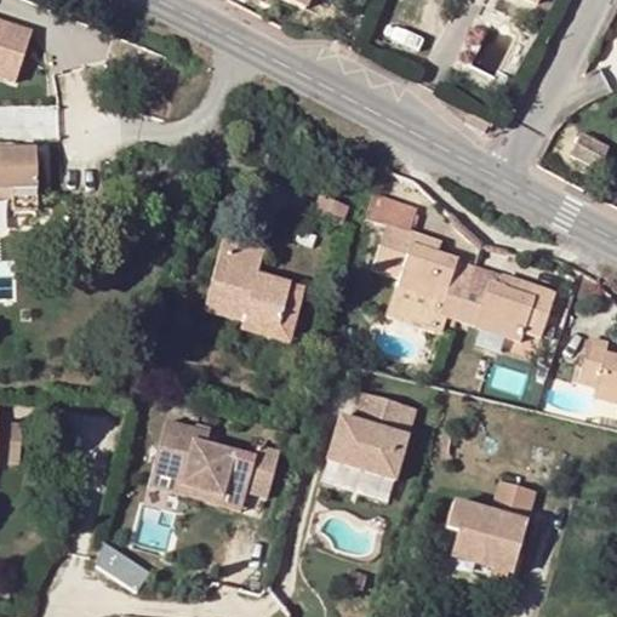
[(0,15),(0,72),(16,78),(34,28),(0,15)]
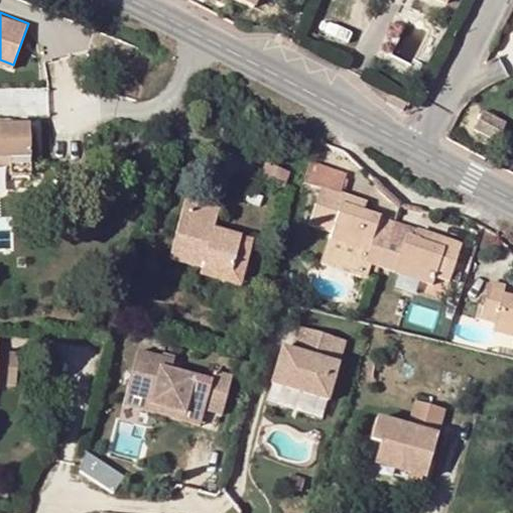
[(486,109),(475,129),(499,140),(509,121),(486,109)]
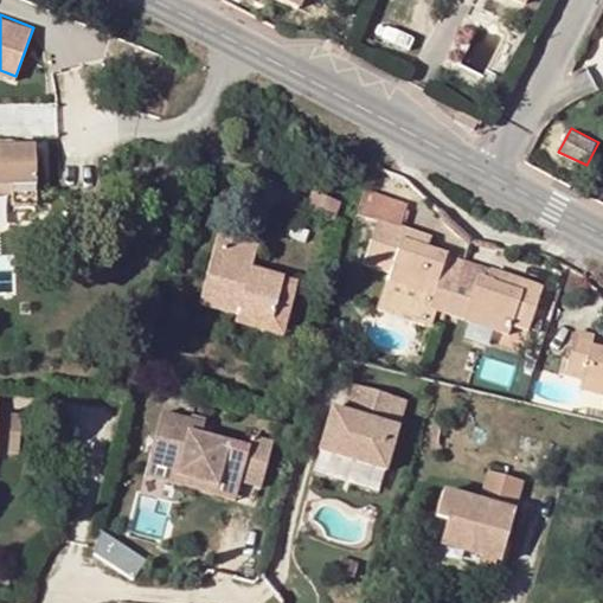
[(0,183),(11,184),(11,192),(11,201),(37,201),(36,141),(0,142),(0,183)]
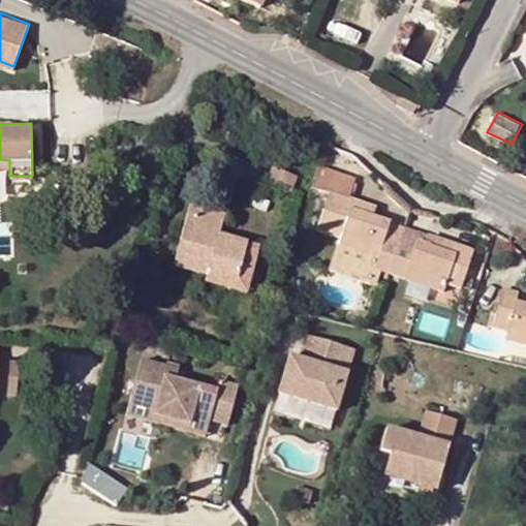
[(0,159),(0,167),(9,167),(9,160),(0,159)]
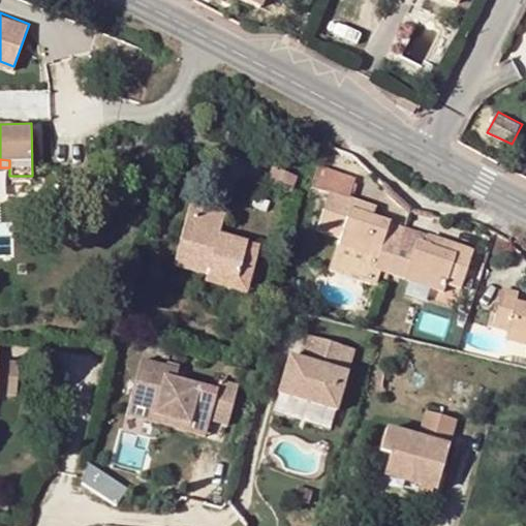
[(297,173),(273,162),(266,177),(290,188),(297,173)]
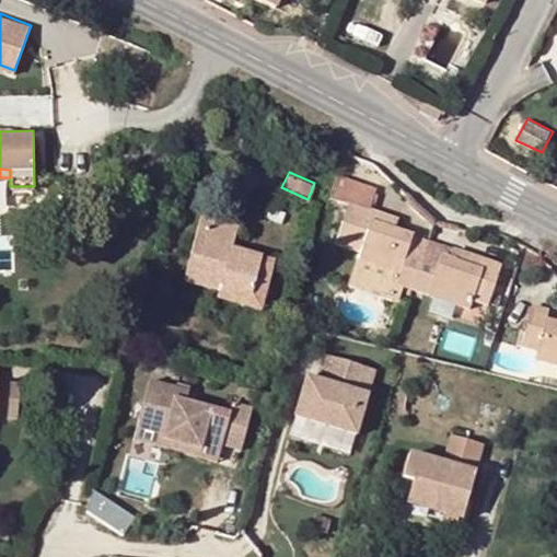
[(350,200),(336,241),(361,251),(358,259),(399,274),(396,282),(402,285),(432,294),(457,303),(453,316),(480,326),(501,263),(474,253),(471,262),(451,255),(440,252),(444,243),(396,227),(385,223),(389,213),(373,209),(381,187),(337,175),(333,196),(350,200)]
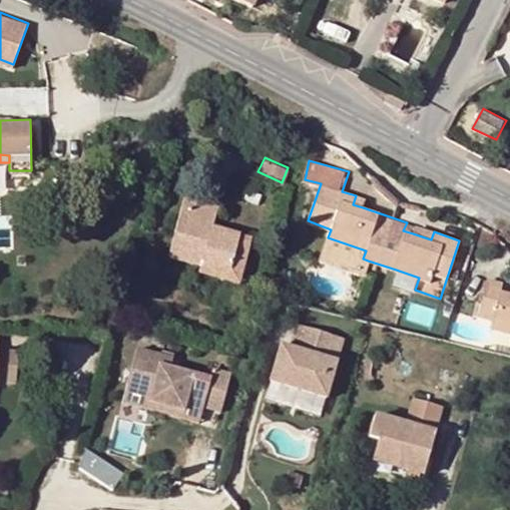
[(366,198),(356,195),(353,204),(363,207),(366,198)]
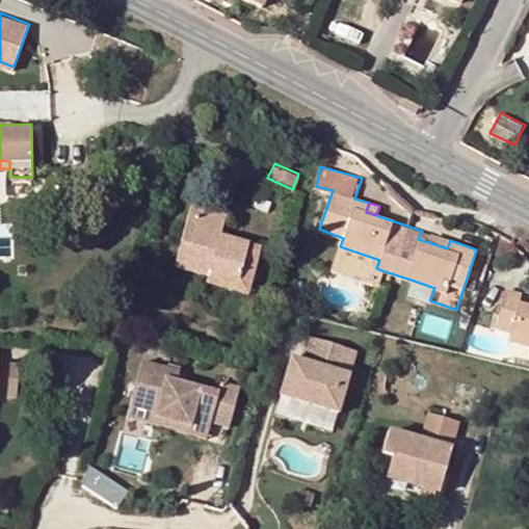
[(221,232),(227,213),(191,204),(176,264),(209,273),(210,268),(240,276),(243,265),(257,269),(264,244),(221,232)]
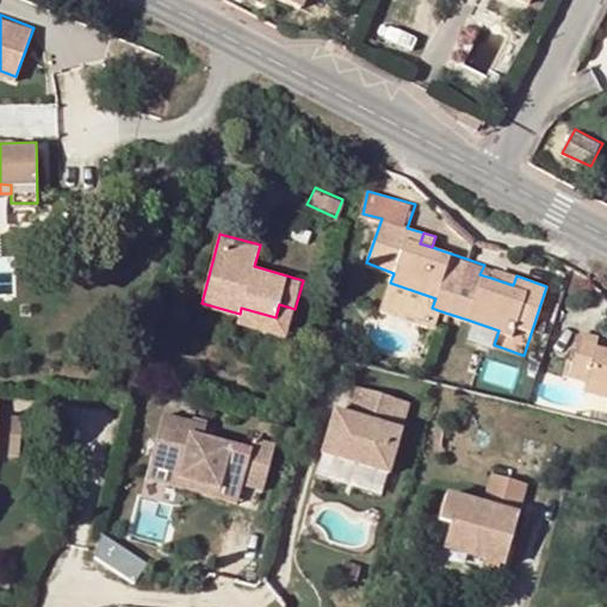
[(495,268),(491,278),(513,285),(516,276),(495,268)]
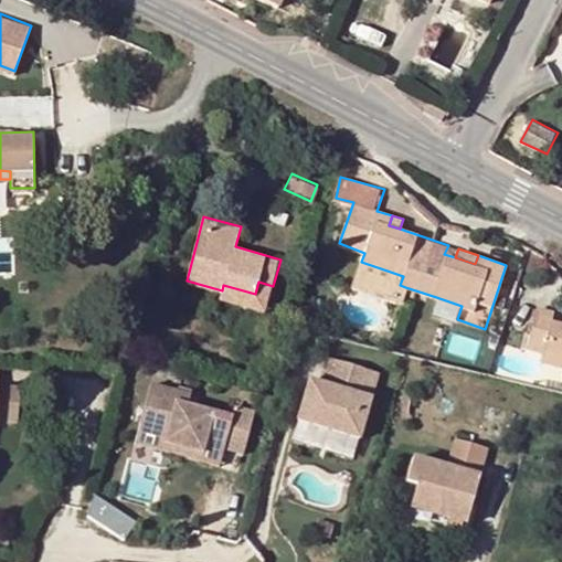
[(403,276),(361,262),(354,284),(402,300),(405,287),(400,285),(403,276)]
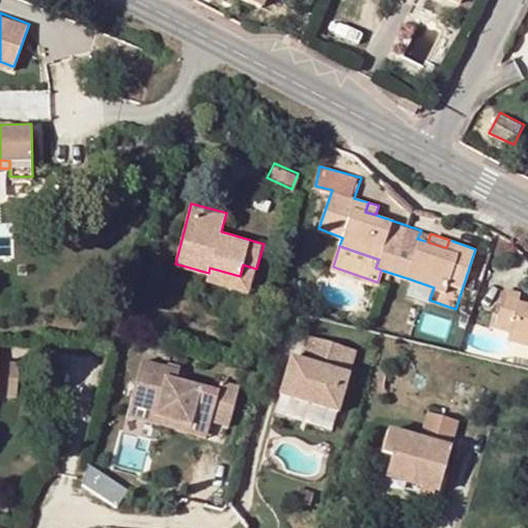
[(249,293),(256,269),(243,265),(240,276),(210,268),(209,273),(205,280),(249,293)]
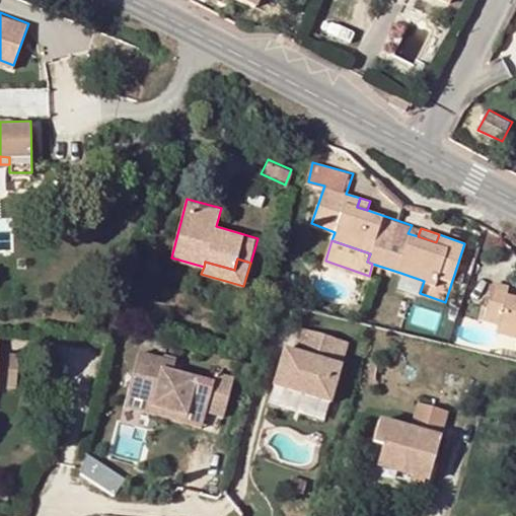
[(395,286),(420,293),(424,281),(400,273),(395,286)]
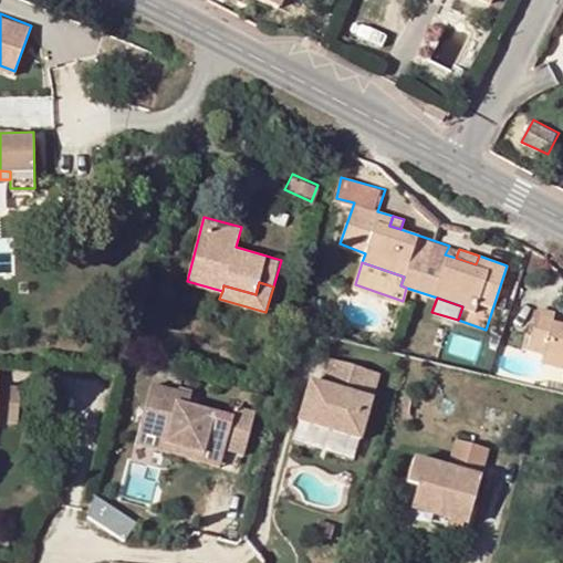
[(562,319),(553,318),(555,309),(537,305),(528,347),(544,352),(542,361),(562,365),(562,319)]
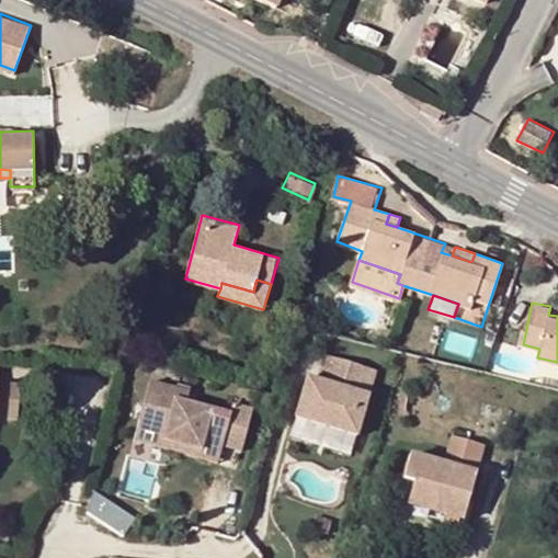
[(322,354),(318,372),(337,374),(342,359),(322,354)]
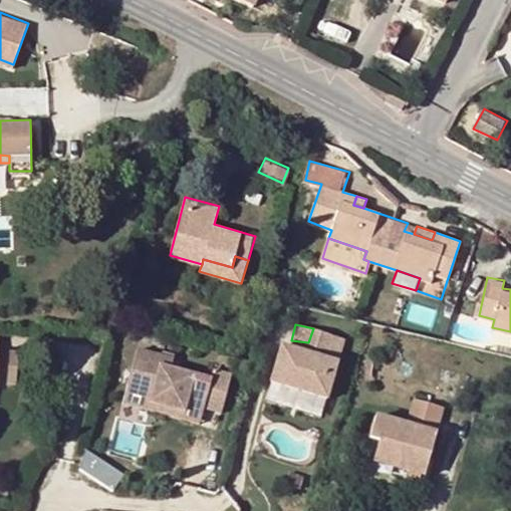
[(308,342),(291,340),(289,344),(336,357),(342,336),(313,328),(308,342)]
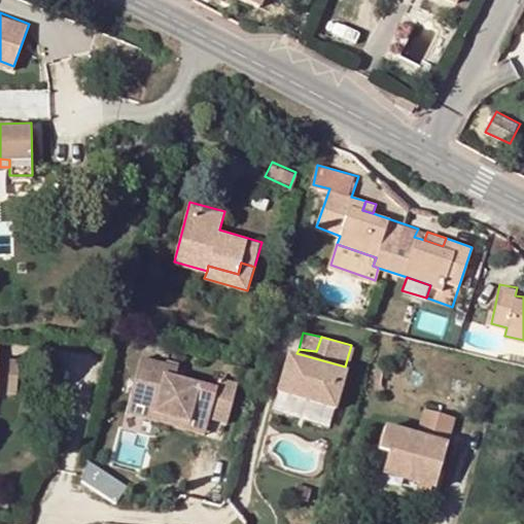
[(335,407),(345,367),(297,353),(288,351),(277,391),(335,407)]
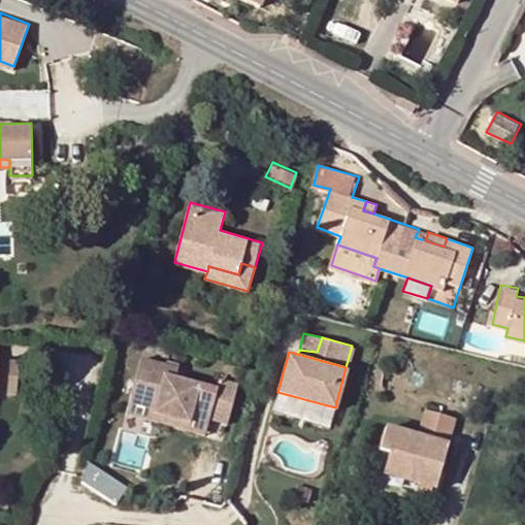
[(144,396),(155,358),(146,356),(135,394),(144,396)]
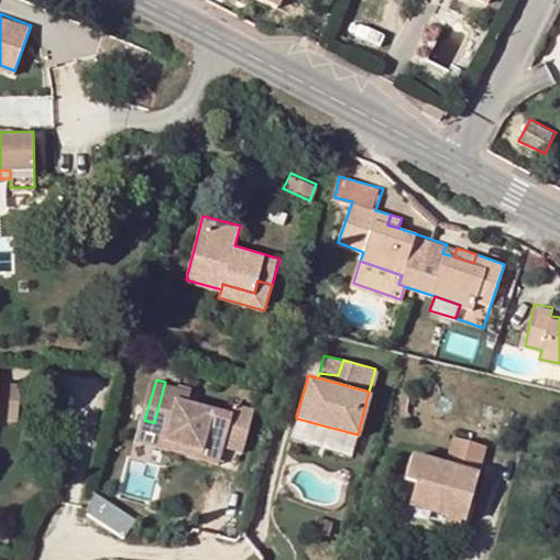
[(196,391),(165,382),(154,423),(171,428),(168,439),(226,456),(228,447),(246,452),(259,409),(239,403),(235,414),(193,401),(196,391)]
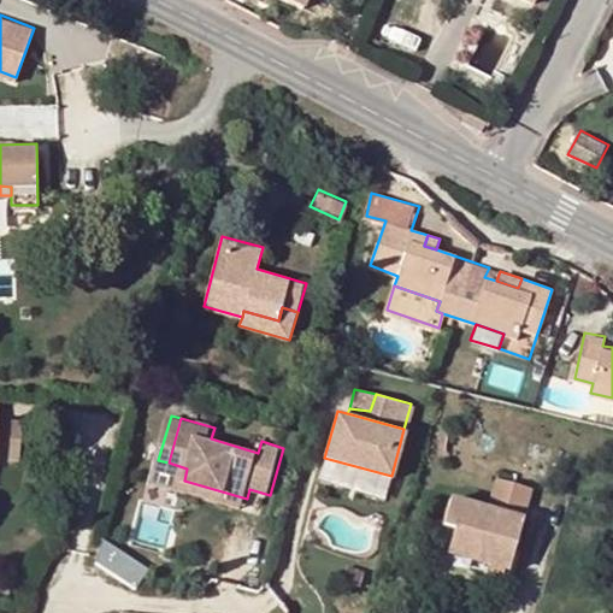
[(19,458),(22,420),(6,419),(4,457),(19,458)]
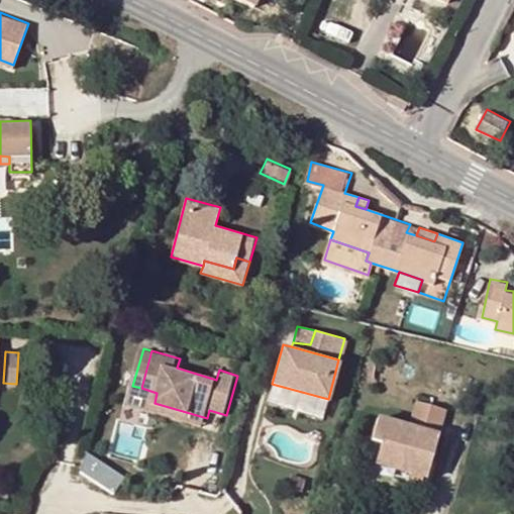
[(323,418),(328,399),(272,384),(267,403),(323,418)]
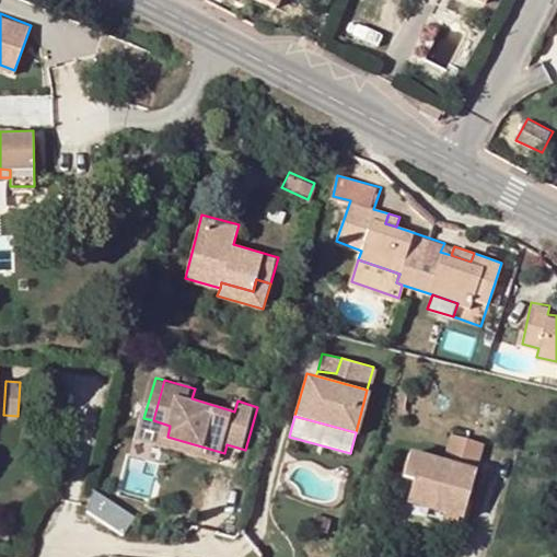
[(138,438),(148,441),(153,420),(143,418),(138,438)]
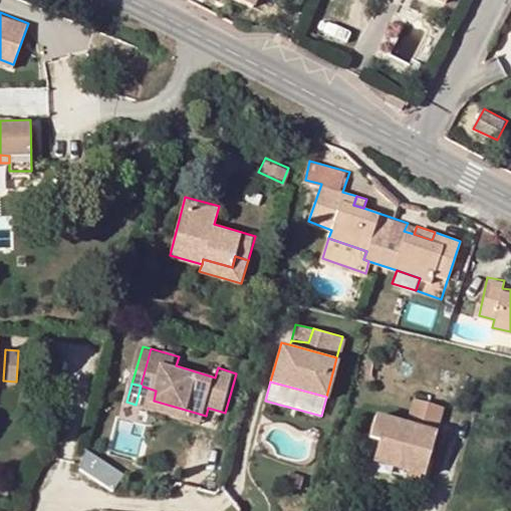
[(141,386),(136,405),(204,424),(206,416),(154,401),(156,391),(141,386)]
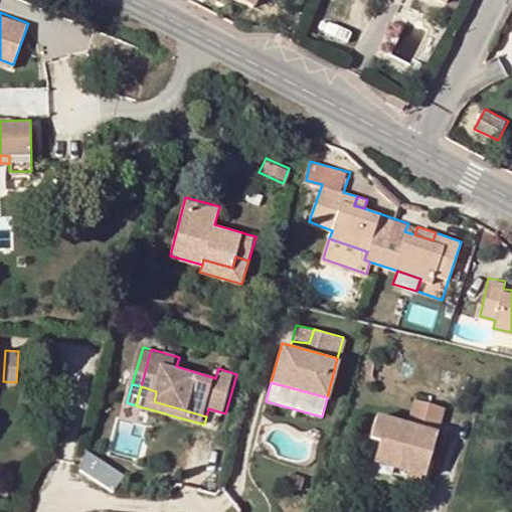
[(376,414),(369,439),(379,442),(373,462),(424,476),(444,405),(413,398),(405,422),(376,414)]
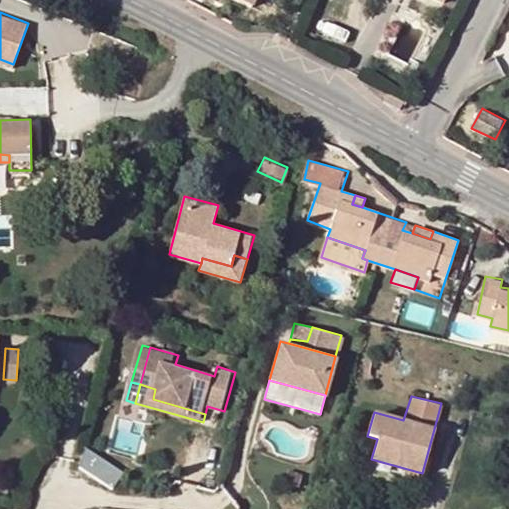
[(377,439),(367,436),(359,465),(420,481),(422,473),(371,459),(377,439)]
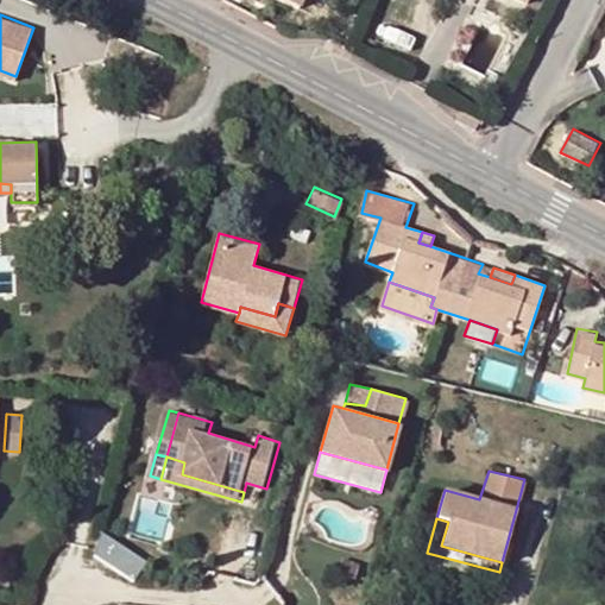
[(139,574),(150,554),(107,531),(96,552),(139,574)]
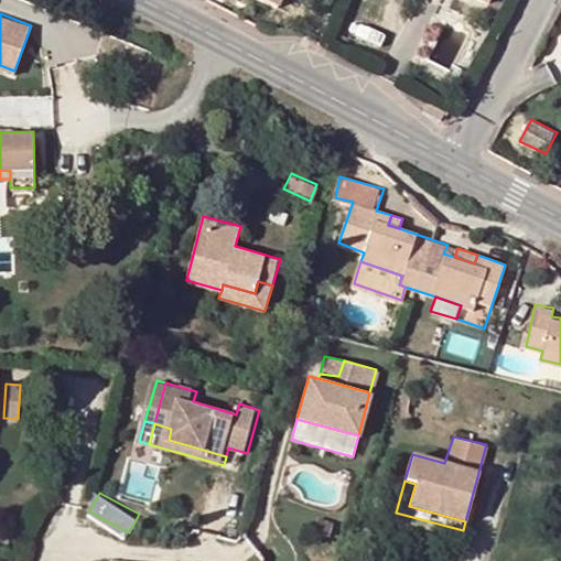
[(336,520),(320,516),(316,529),(332,535),(336,520)]
